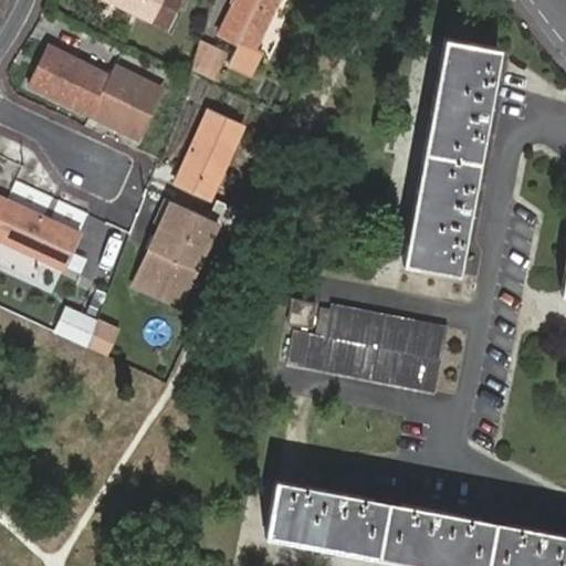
[(112,0),(169,28),(181,0),(112,0)]
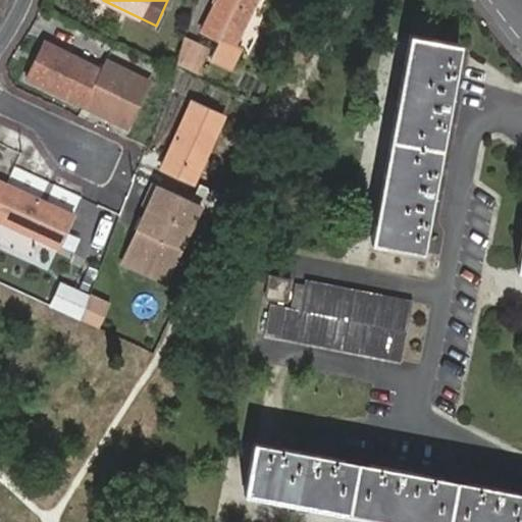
[(235,45),(256,0),(216,0),(202,31),(220,39),(212,57),(231,68),(242,49),(235,45)]
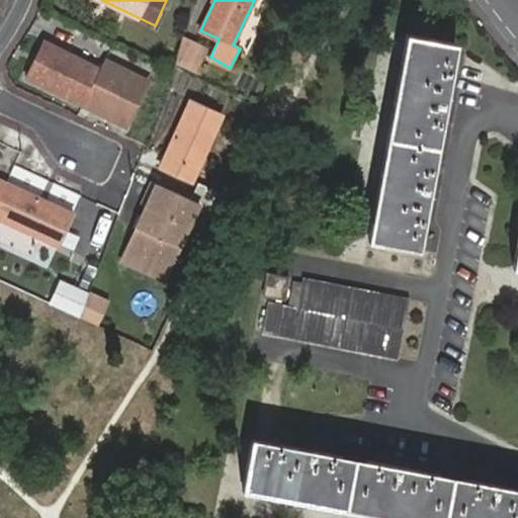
[(407,33),(369,241),(420,250),(456,41),(407,33)]
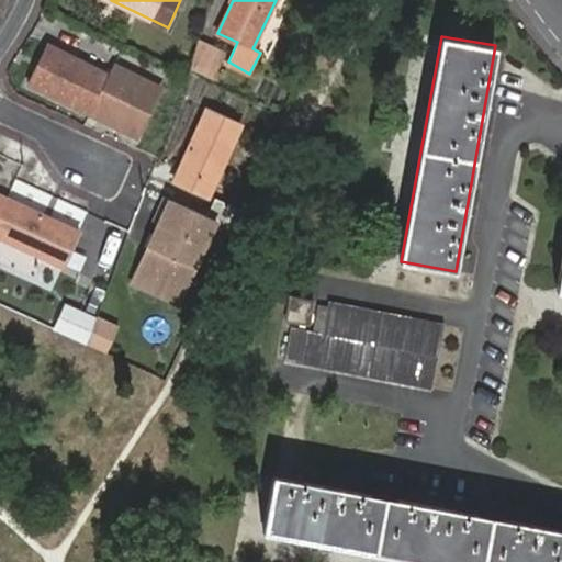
[(213,79),(226,54),(199,41),(191,68),(213,79)]
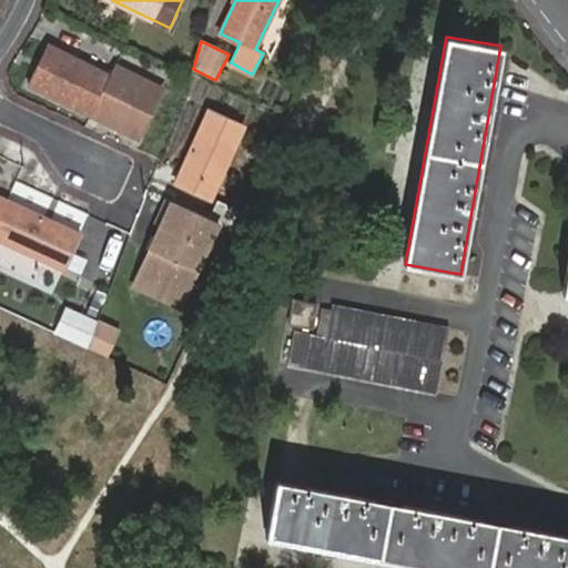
[(29,84),(91,115),(92,113),(113,123),(130,89),(110,79),(111,75),(49,44),(29,84)]
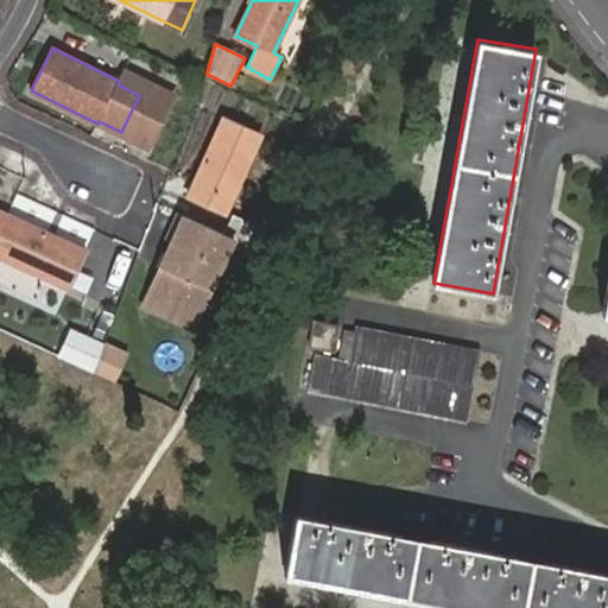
[(225,118),(188,196),(226,213),(263,135),(225,118)]
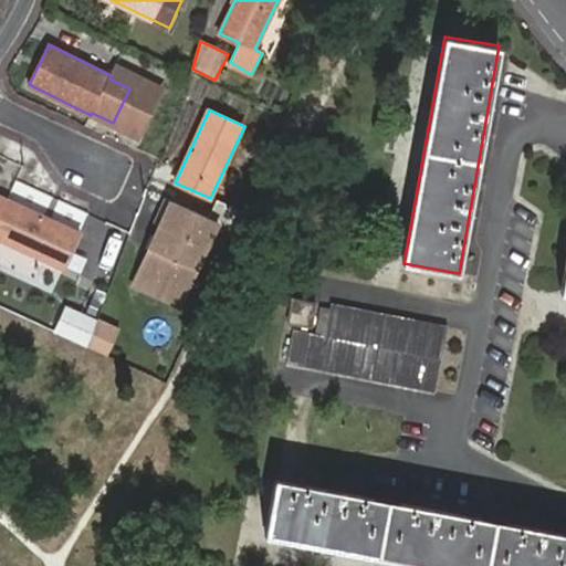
[(184,294),(218,220),(208,216),(169,197),(158,220),(163,222),(138,272),(184,294)]
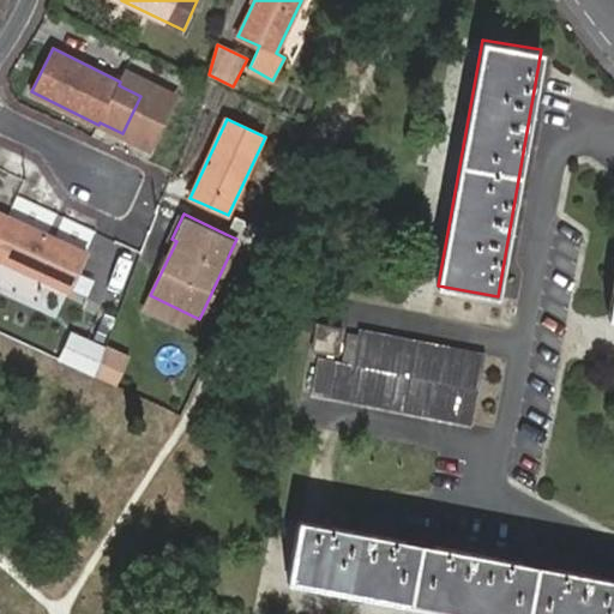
[(236,239),(259,250),(268,230),(235,216),(226,234),(236,239)]
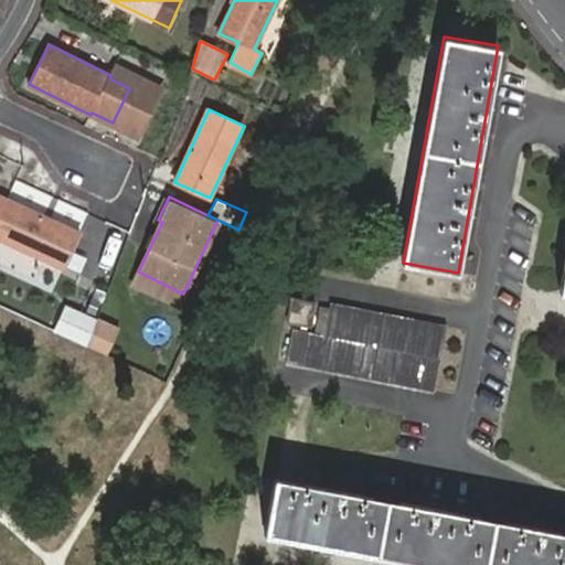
[(80,234),(8,201),(0,217),(0,237),(64,268),(80,234)]
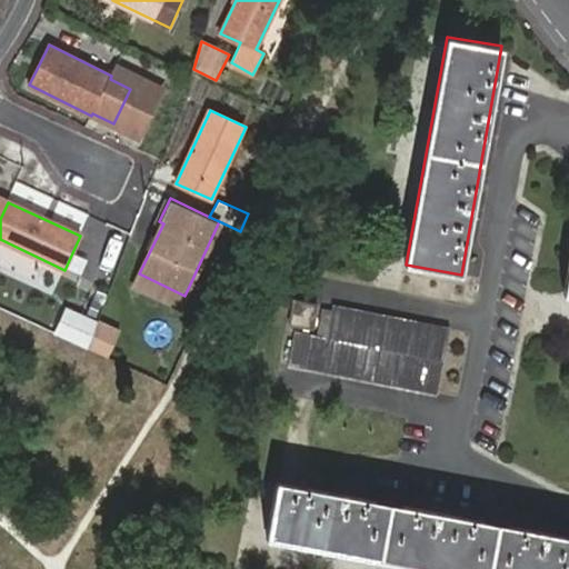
[(0,268),(43,283),(49,267),(0,249),(0,268)]
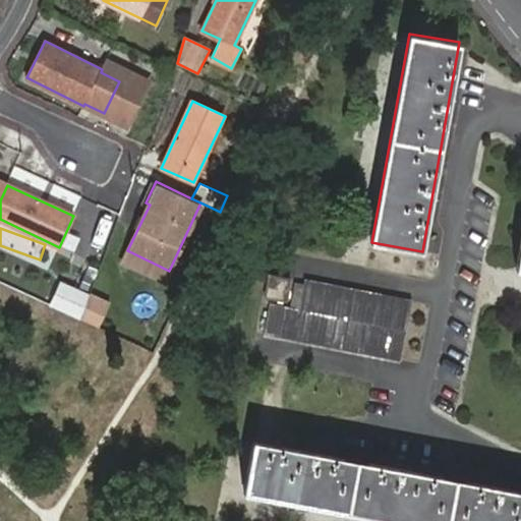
[(169,271),(127,250),(123,259),(164,280),(169,271)]
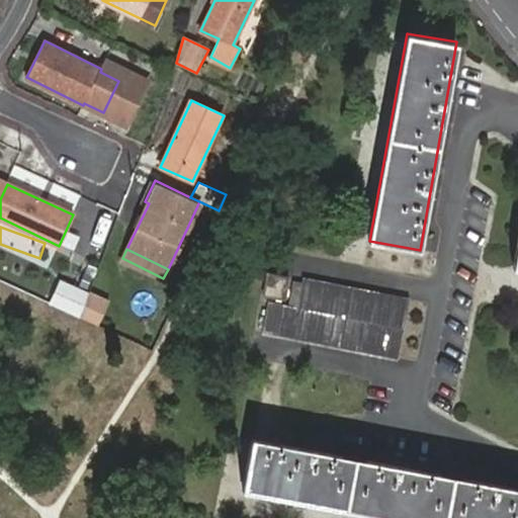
[(288,277),(267,274),(263,296),(283,299),(288,277)]
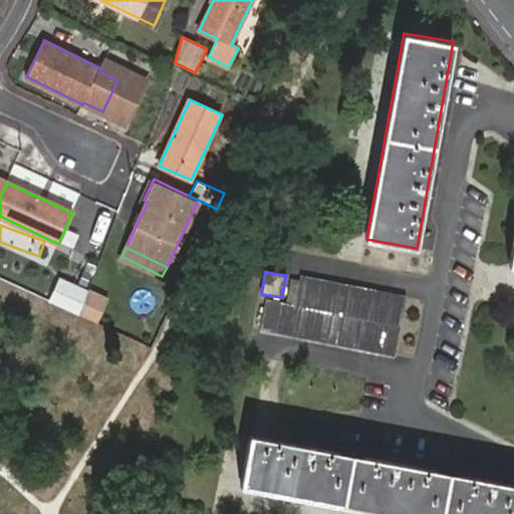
[(267,300),(262,329),(398,353),(408,297),(300,278),(295,305),(267,300)]
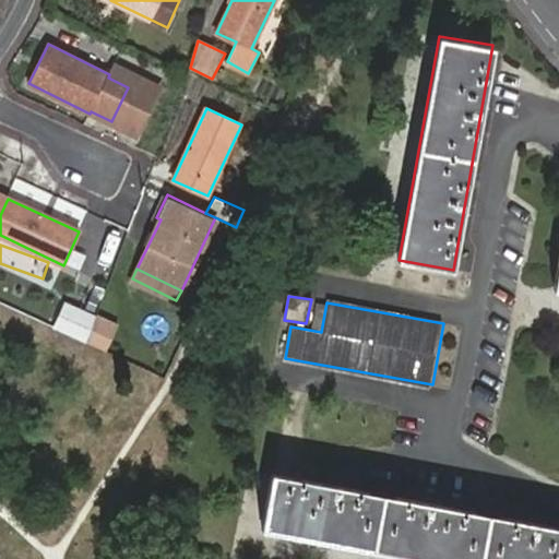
[(67,304),(56,328),(86,342),(96,317),(67,304)]
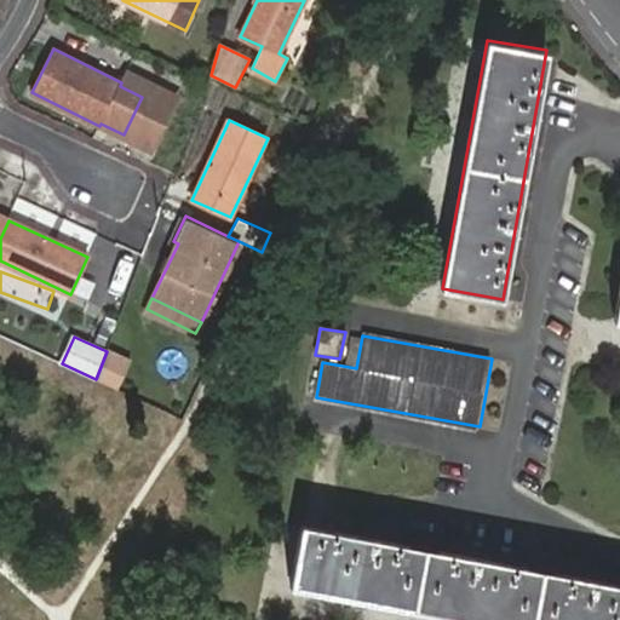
[(118,389),(131,362),(107,351),(96,379),(118,389)]
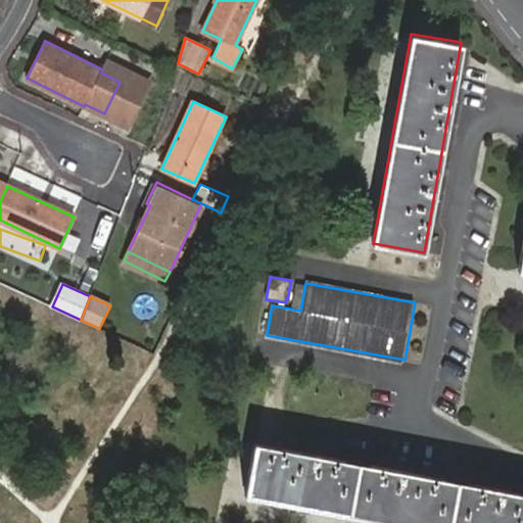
[(245,493),(399,522),(522,522),(522,496),(253,444),(245,493)]
